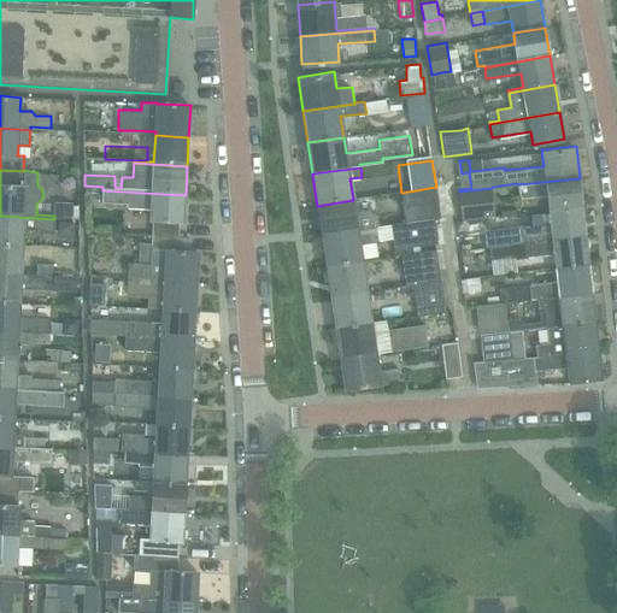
[(547,196),(548,212),(582,208),(580,178),(518,184),(519,199),(547,196)]
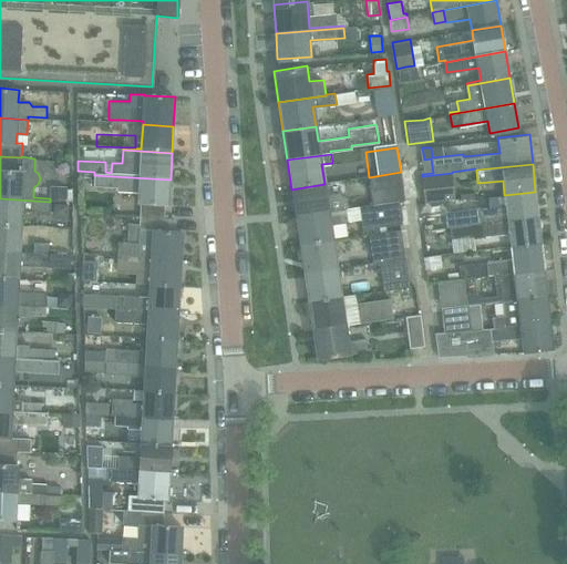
[(359,205),(359,208),(399,203),(399,201),(404,200),(401,172),(369,177),(372,203),(359,205)]
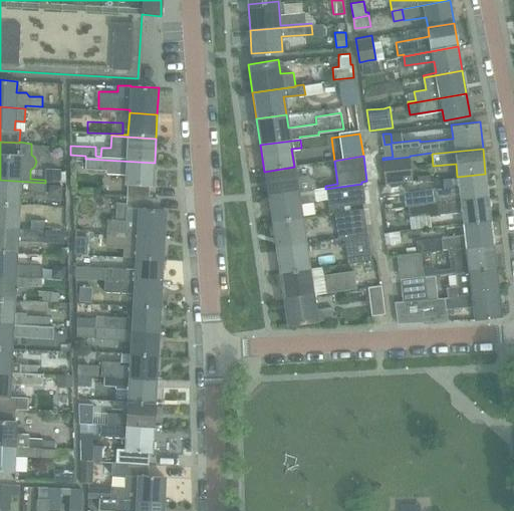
[(410,157),(382,160),(386,183),(413,181),(410,157)]
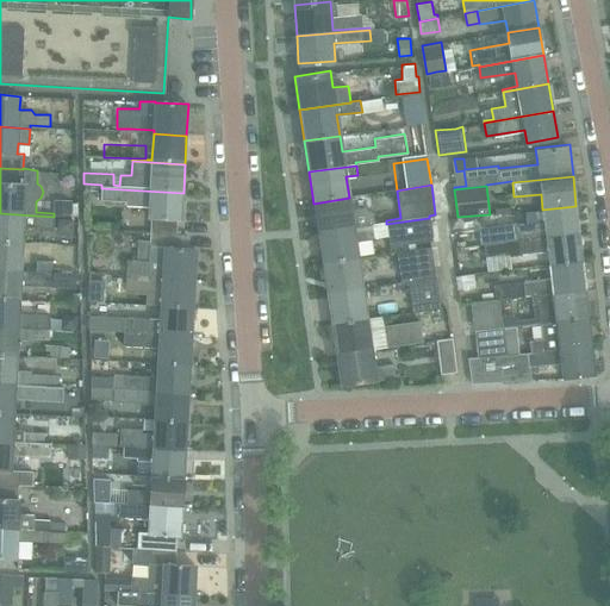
[(150,235),(186,237),(186,233),(176,233),(178,219),(181,219),(184,193),(101,188),(101,199),(126,200),(126,204),(149,205),(149,218),(151,218),(150,235)]
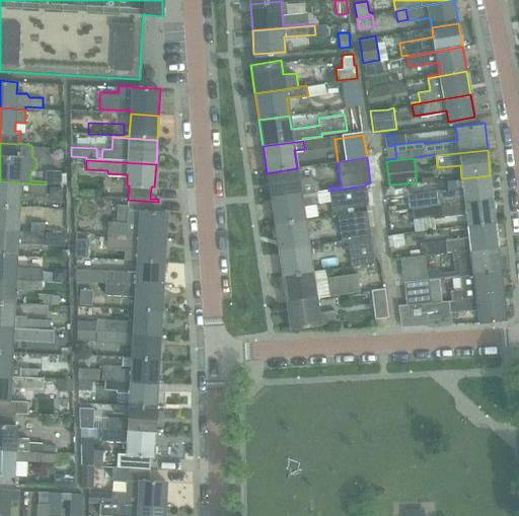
[(267,173),(271,199),(317,192),(317,190),(318,190),(317,177),(307,178),(304,176),(298,177),(297,168),(267,173)]
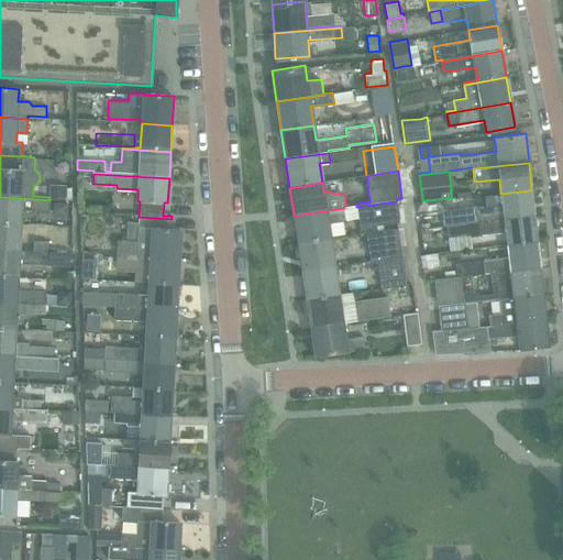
[(50,186),(50,197),(65,198),(66,187),(50,186)]
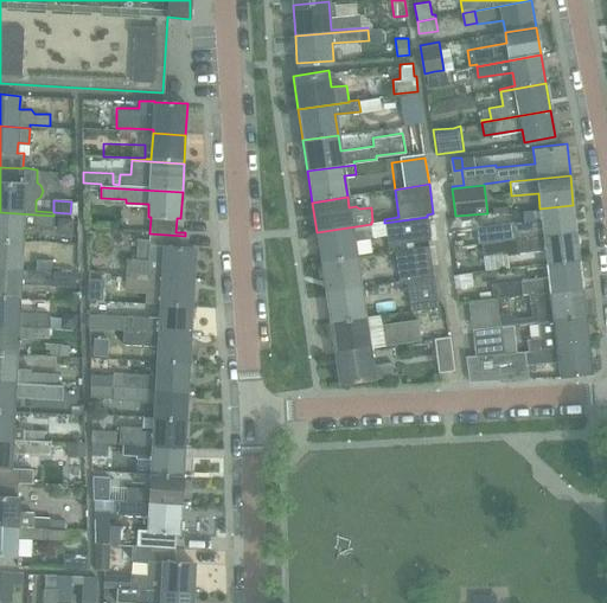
[(481,242),(481,243),(576,233),(573,205),(540,209),(541,219),(477,225),(478,242),(481,242)]
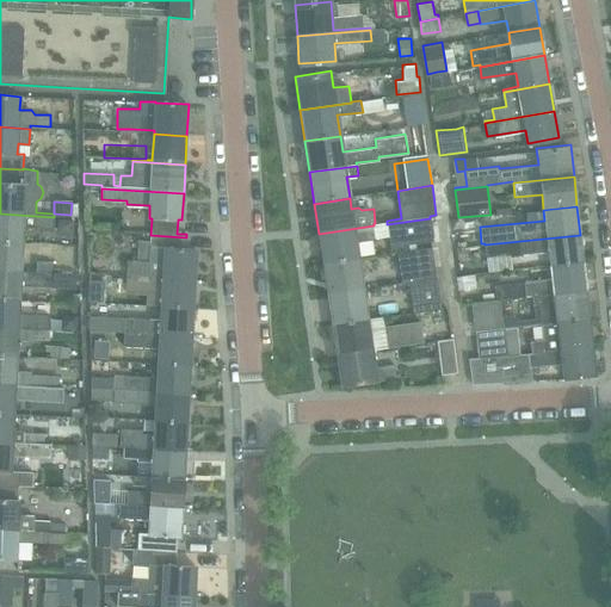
[(0,242),(22,243),(22,225),(54,227),(54,217),(0,214),(0,242)]
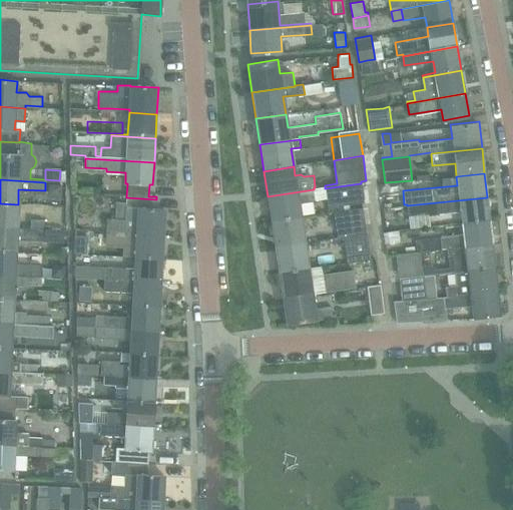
[(48,196),(61,196),(62,183),(48,182),(48,196)]
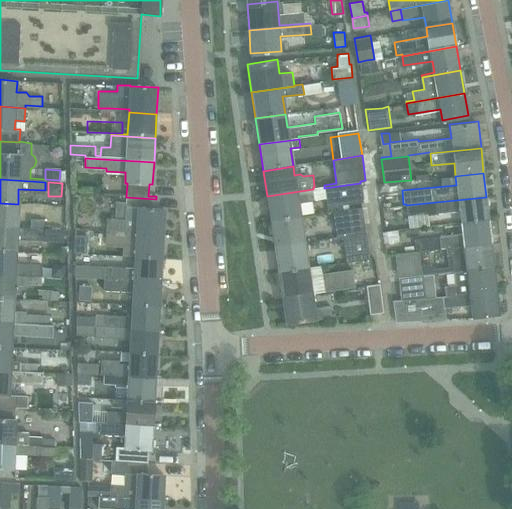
[(363,201),(360,183),(324,188),(327,206),(363,201)]
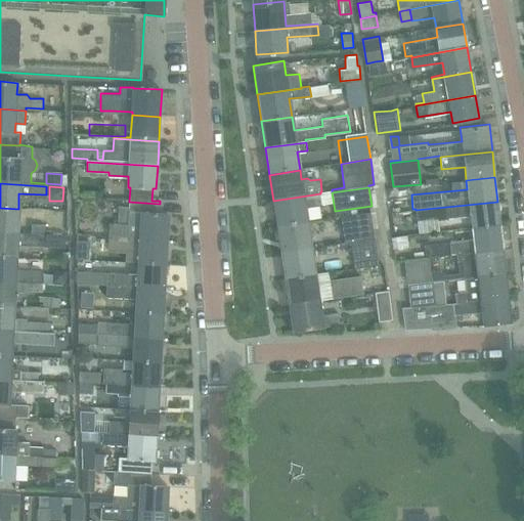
[(276,226),(307,222),(305,206),(322,204),(320,193),(273,201),(276,226)]
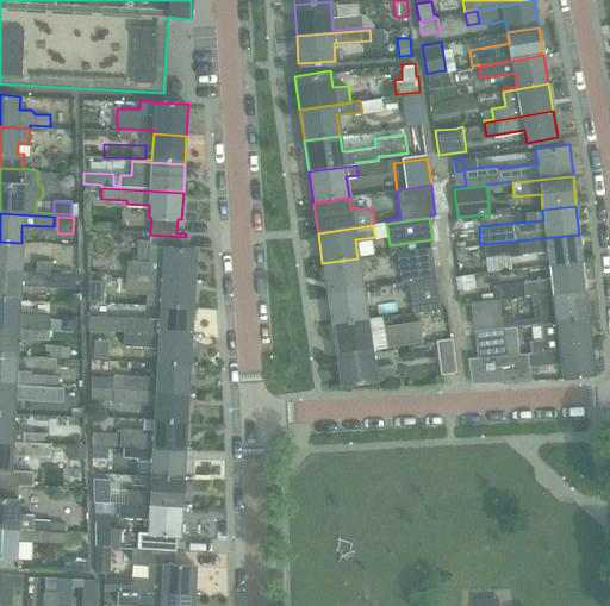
[(126,277),(194,282),(197,249),(185,249),(186,237),(150,235),(149,260),(128,258),(126,277)]
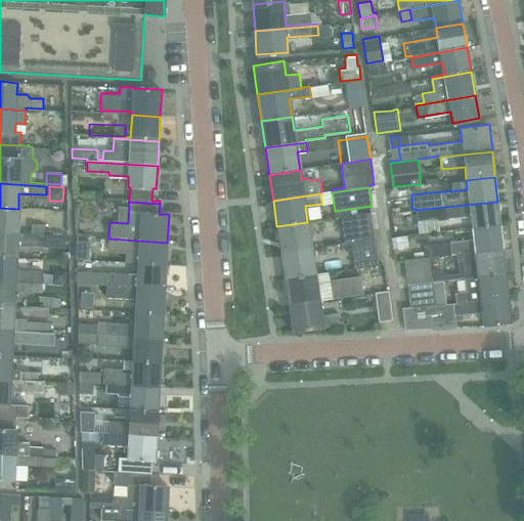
[(470,215),(472,229),(499,226),(497,202),(416,210),(417,221),(447,219),(447,217),(470,215)]
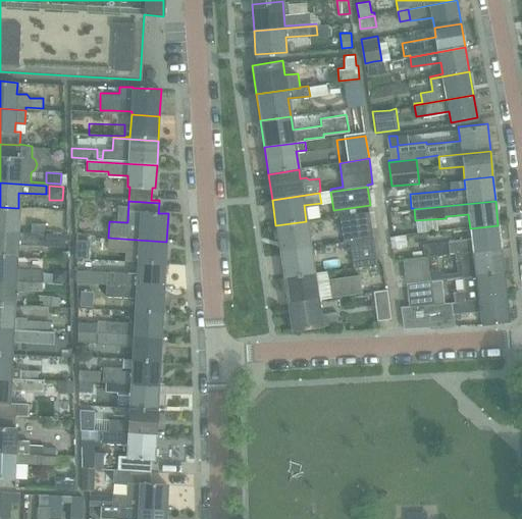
[(18,208),(0,207),(0,232),(65,237),(65,232),(45,231),(45,221),(31,221),(31,230),(17,229),(18,208)]
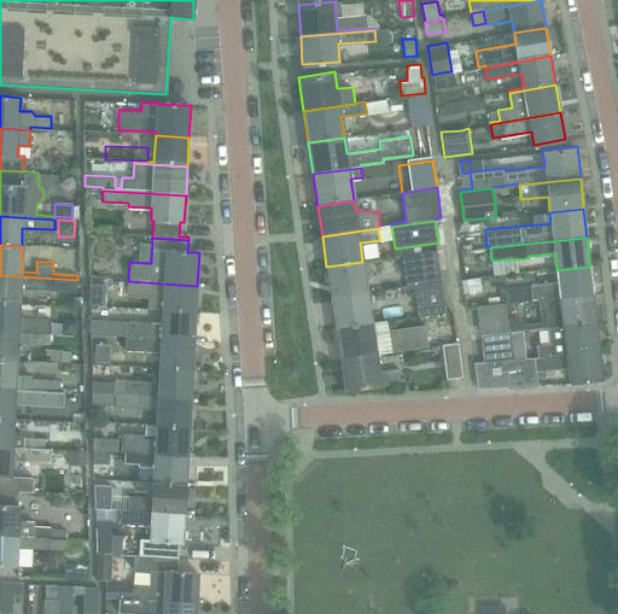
[(414,286),(442,282),(437,249),(412,252),(414,273),(424,270),(426,282),(413,284),(414,286)]
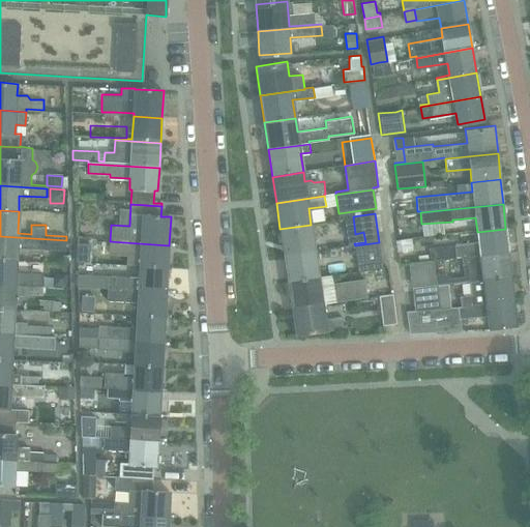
[(280,229),(284,256),(315,252),(311,225),(280,229)]
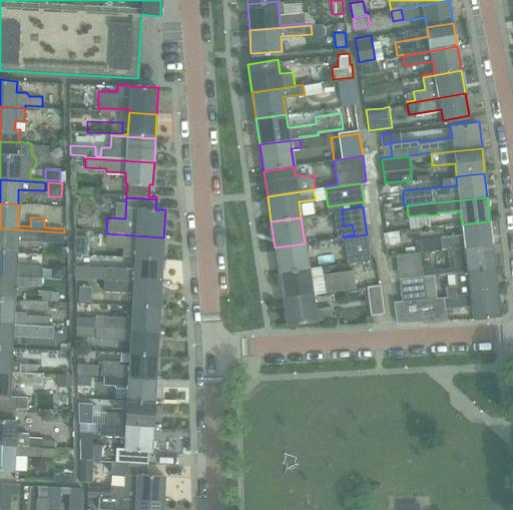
[(447,247),(447,249),(491,244),(489,221),(462,224),(463,233),(411,238),(413,251),(413,253),(420,252),(420,250),(447,247)]
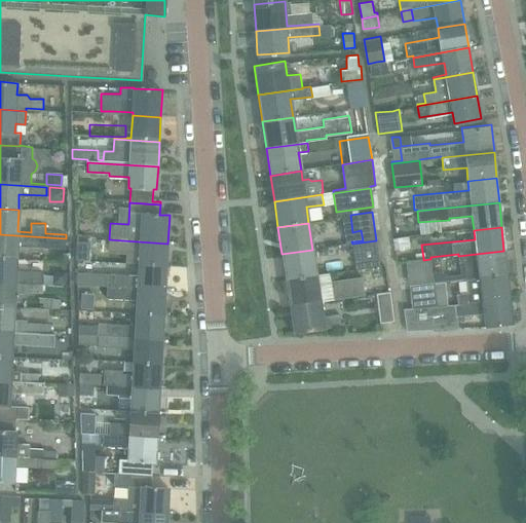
[(0,258),(15,259),(16,245),(66,247),(66,238),(0,234),(0,258)]
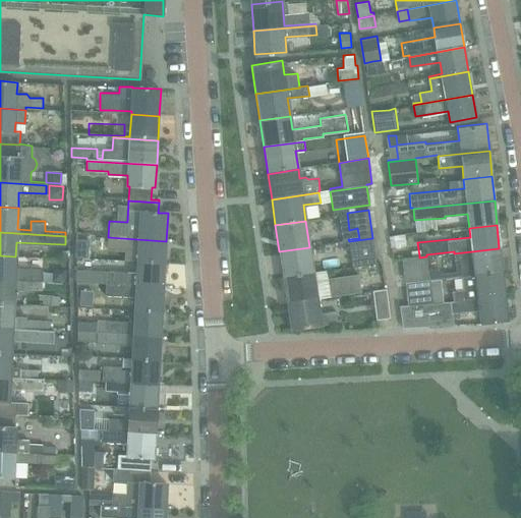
[(137,263),(165,265),(166,241),(108,237),(107,249),(125,250),(125,259),(137,260),(137,263)]
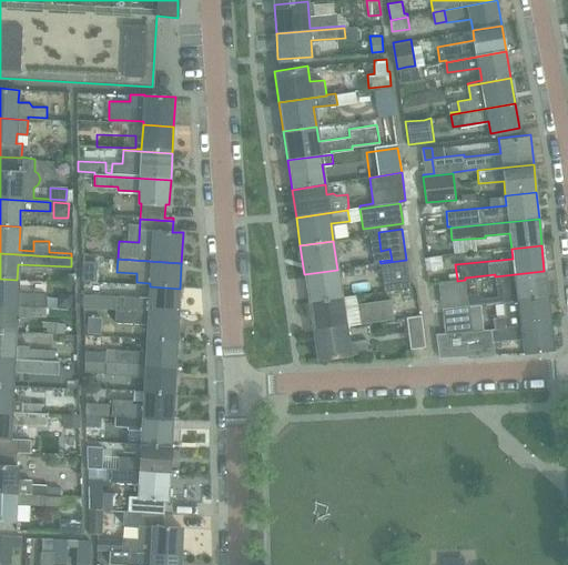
[(82,280),(97,281),(98,261),(83,260),(82,280)]
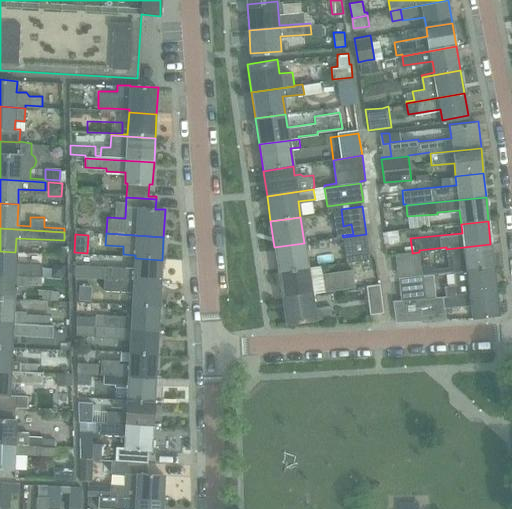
[(366,234),(343,237),(346,261),(370,258),(366,234)]
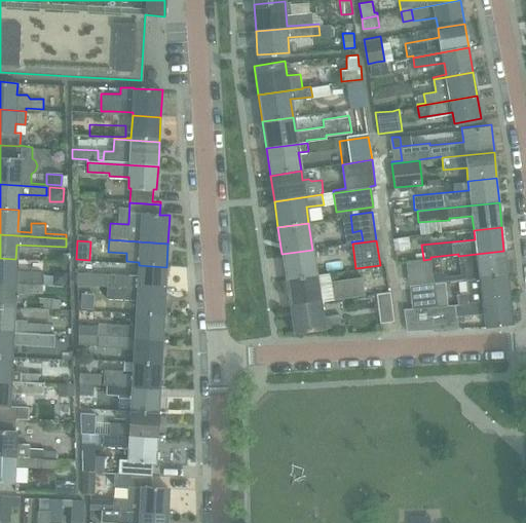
[(312,250),(282,254),(286,281),(316,276),(312,250)]
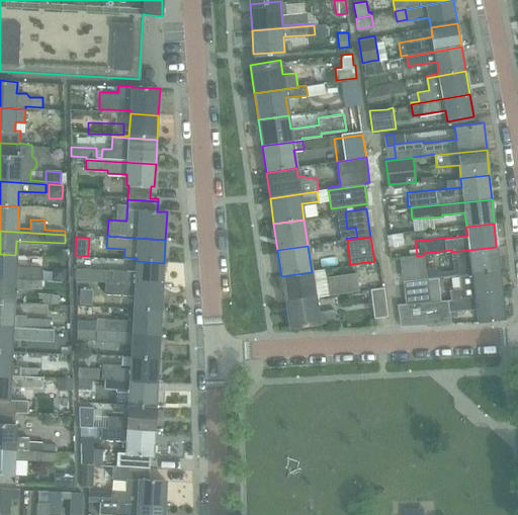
[(457,256),(459,276),(499,271),(496,247),(451,252),(452,257),(457,256)]
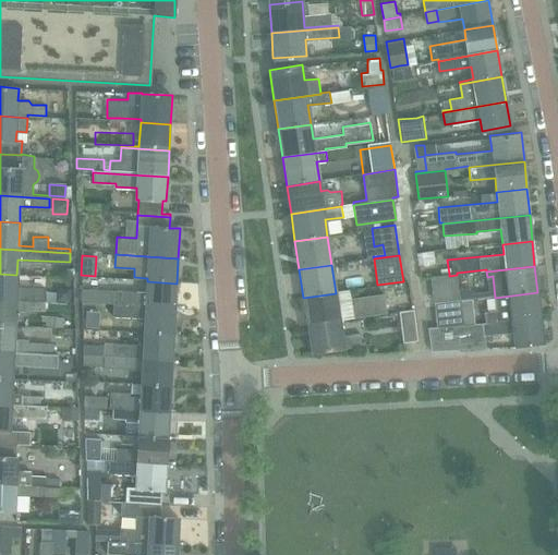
[(0,300),(45,303),(45,300),(44,300),(44,289),(31,288),(16,287),(16,275),(0,274),(0,300)]
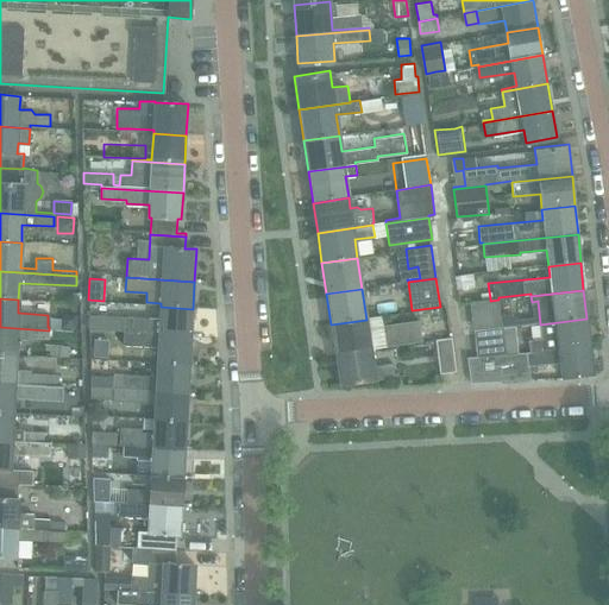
[(475,329),(475,332),(502,328),(498,300),(490,301),(490,298),(470,301),(473,329),(475,329)]
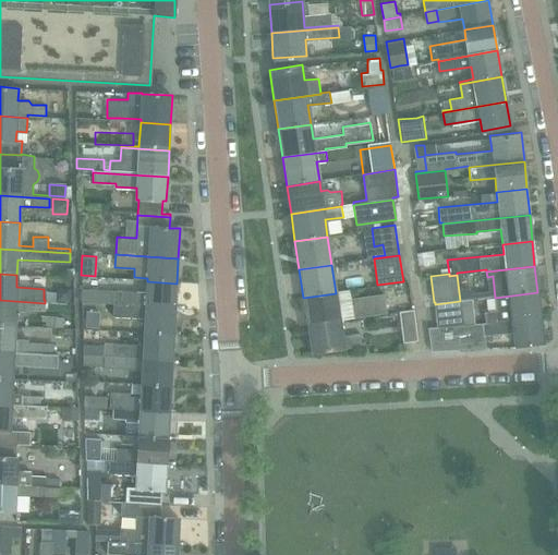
[(113,305),(174,310),(177,284),(147,281),(146,291),(82,288),(82,301),(113,303),(113,305)]
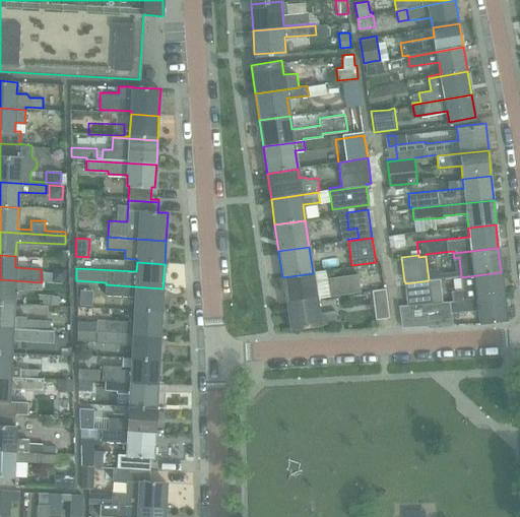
[(53,268),(52,280),(65,281),(65,269),(53,268)]
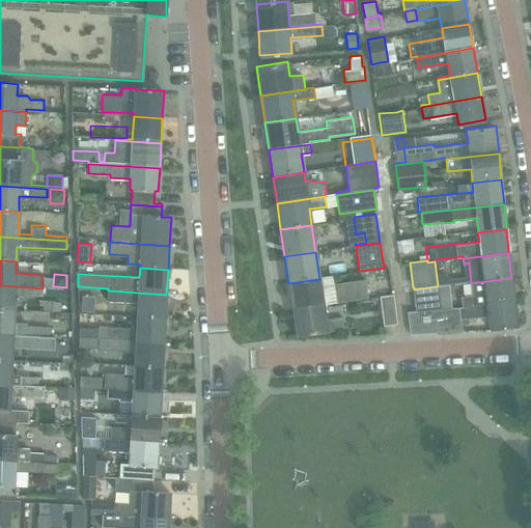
[(365,278),(334,283),(337,301),(368,297),(365,278)]
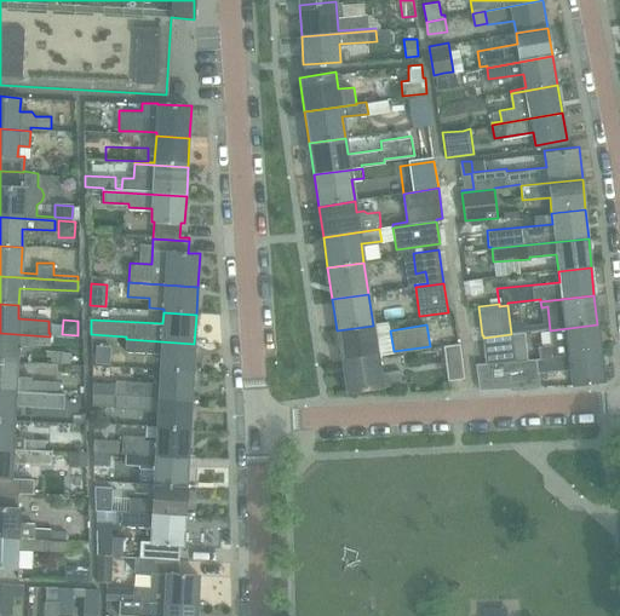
[(515,360),(511,334),(483,338),(487,362),(476,363),(476,367),(600,352),(597,324),(550,330),(551,344),(538,344),(539,357),(515,360)]
